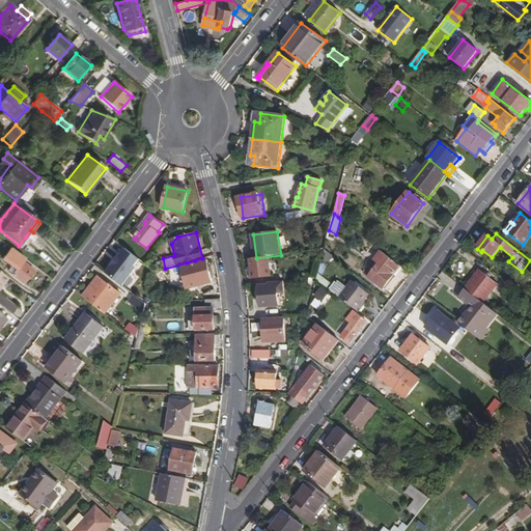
[(26,236),(19,246),(22,248),(29,239),(26,236)]
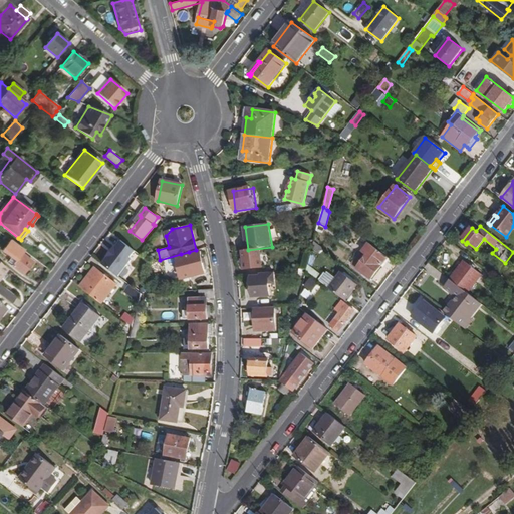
[(24,250),(10,240),(2,250),(11,257),(15,260),(12,264),(11,265),(23,274),(32,262),(21,253),(24,250)]
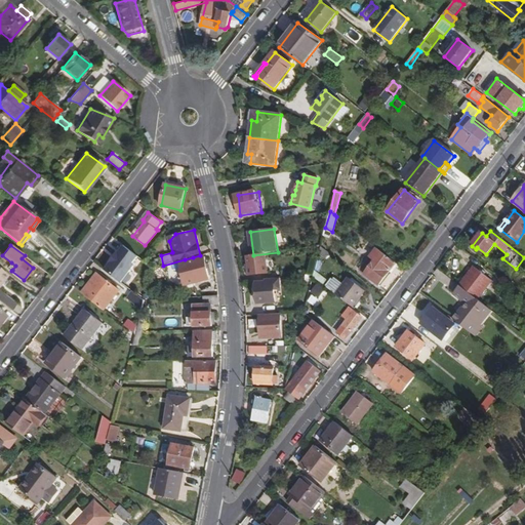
[(137,255),(123,246),(118,253),(117,252),(109,261),(111,263),(105,270),(120,282),(133,265),(131,264),(137,255)]
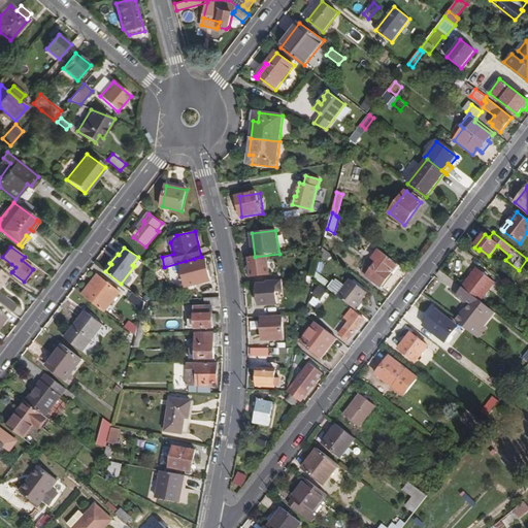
[(398,265),(380,250),(372,258),(377,262),(367,276),(382,287),(398,265)]
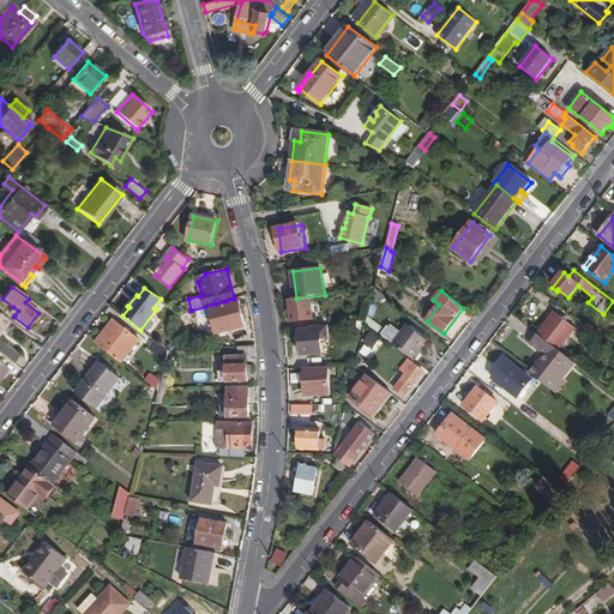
[(294,301),(294,307),(295,311),(295,321),(317,319),(314,299),(294,301)]
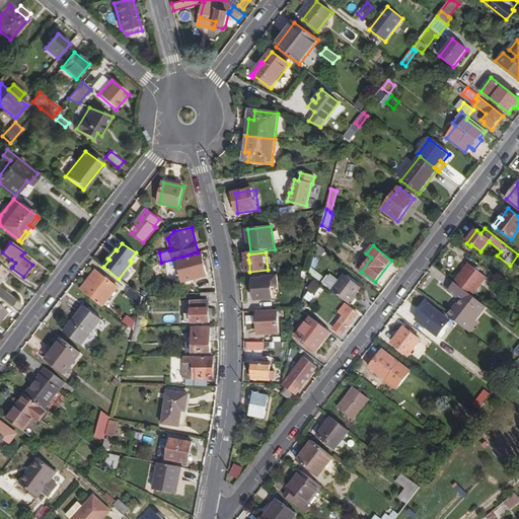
[(371,257),(366,253),(356,268),(361,272),(371,257)]
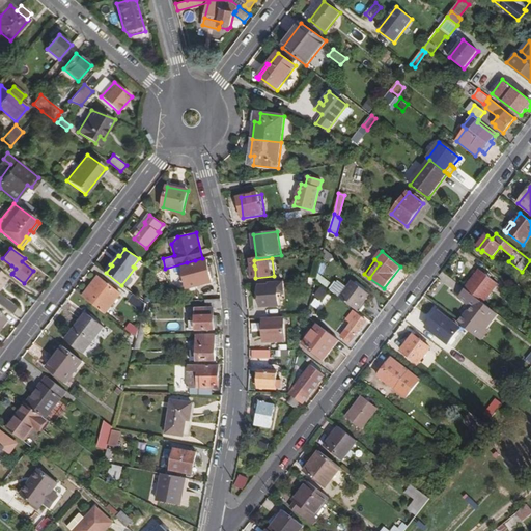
[(195,263),(195,260),(187,262),(188,266),(183,267),(185,273),(182,274),(183,279),(186,278),(189,288),(211,283),(205,260),(195,263)]
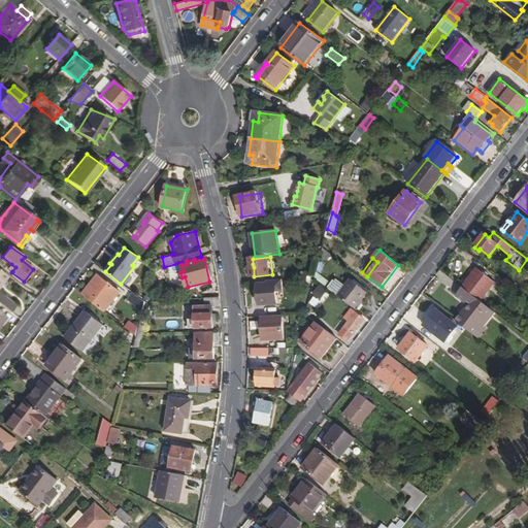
[(462,287),(462,288),(480,301),(494,282),(476,268),(462,287)]
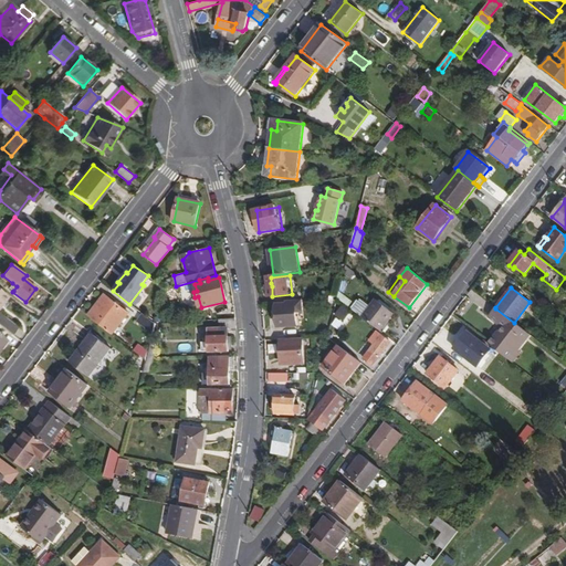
[(0,290),(0,324),(12,334),(18,326),(0,312),(0,306),(8,296),(0,290)]
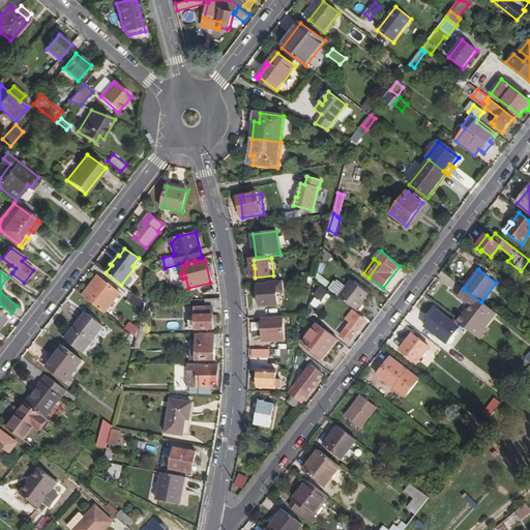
[(98,276),(83,296),(105,314),(120,294),(98,276)]
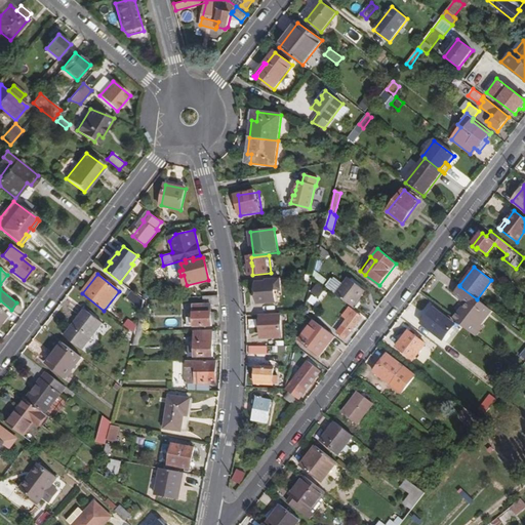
[(334,280),(327,287),(353,307),(359,299),(357,297),(363,290),(349,279),(342,286),(334,280)]
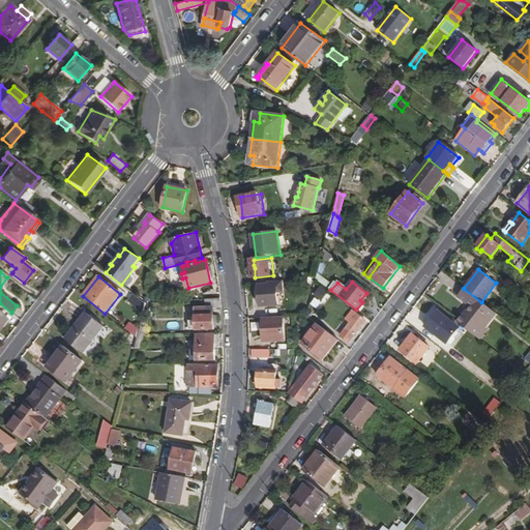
[(280,306),(278,283),(270,284),(270,286),(261,287),(261,307),(280,306)]
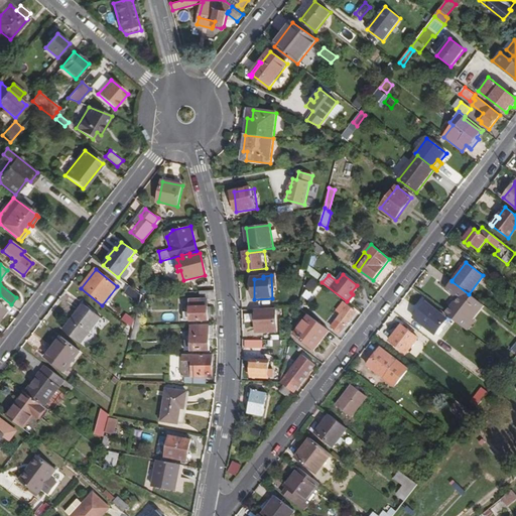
[(450,306),(445,313),(461,326),(466,318),(469,320),(481,303),(469,294),(452,281),(445,288),(460,298),(453,308),(450,306)]
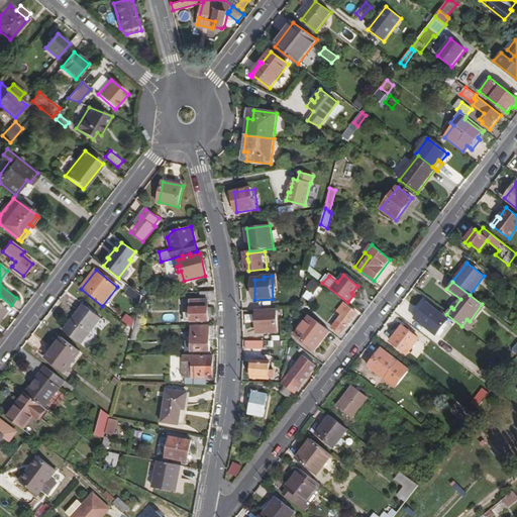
[(302,299),(305,286),(293,283),(289,296),(302,299)]
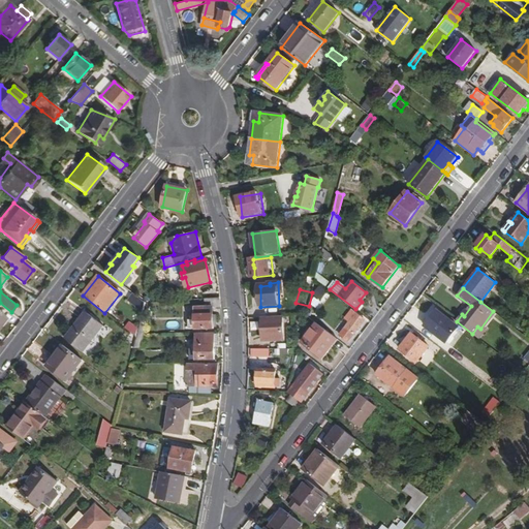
[(146,303),(133,293),(128,300),(143,312),(146,303)]
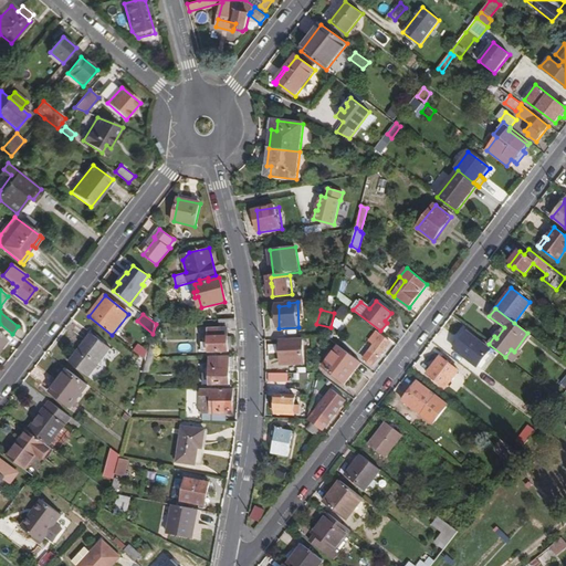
[(237,328),(236,318),(220,320),(220,329),(209,331),(209,344),(206,344),(206,354),(228,353),(228,342),(232,341),(232,336),(228,336),(227,328),(237,328)]
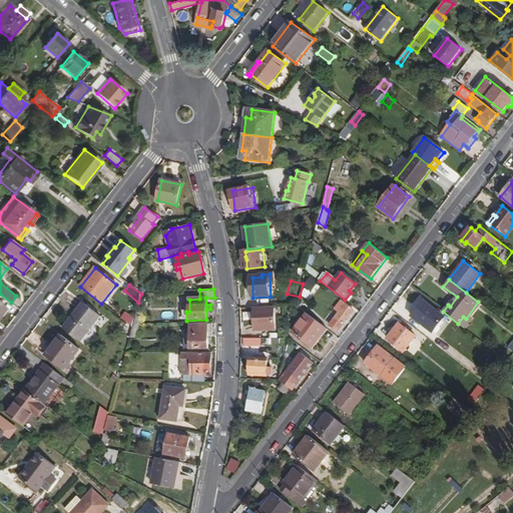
[(338,331),(354,311),(341,301),(335,309),(339,313),(330,325),(338,331)]
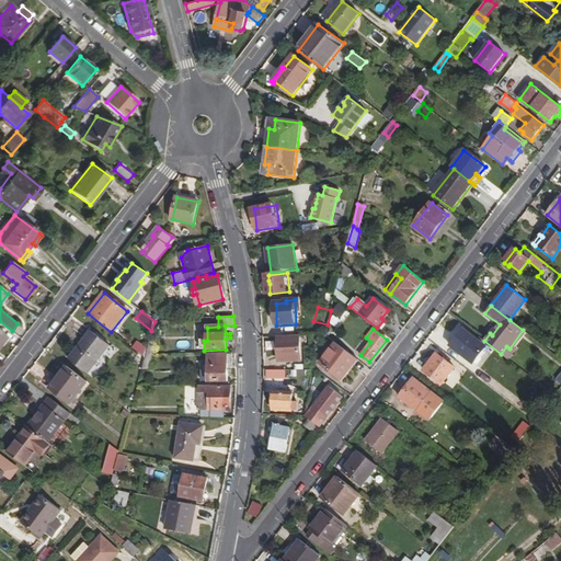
[(471,363),(484,346),(462,329),(449,345),(471,363)]
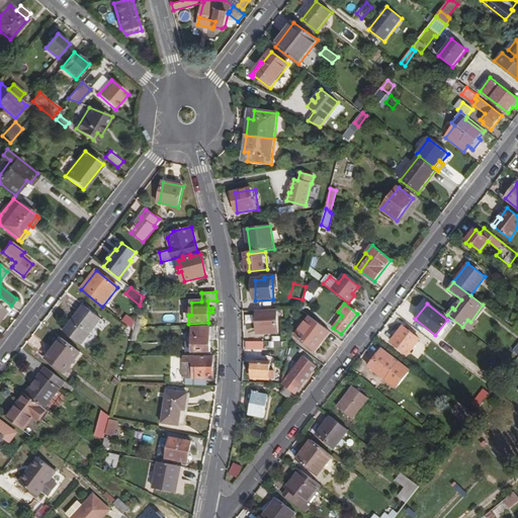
[(81,345),(101,320),(84,306),(64,332),(81,345)]
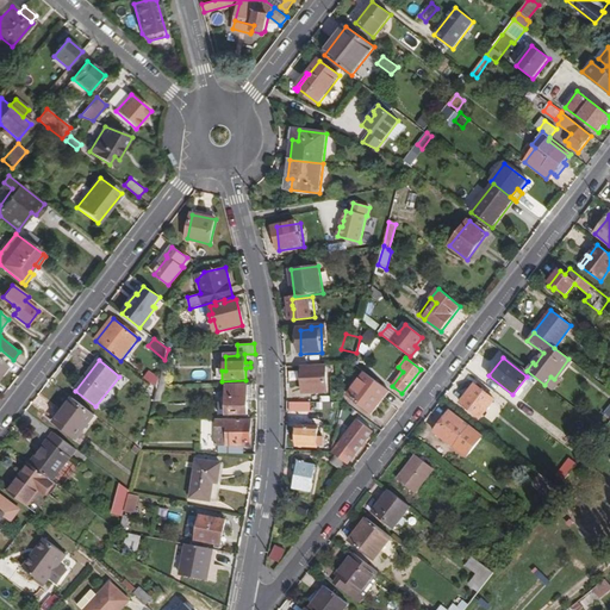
[(325,365),(302,366),(303,393),(327,393),(325,365)]
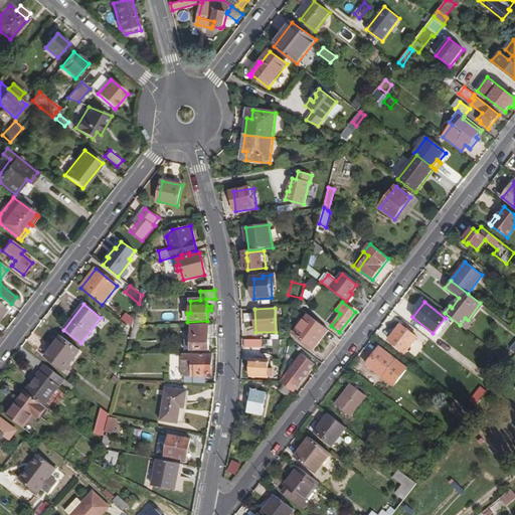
[(144,313),(137,311),(135,321),(133,328),(140,327),(144,313)]
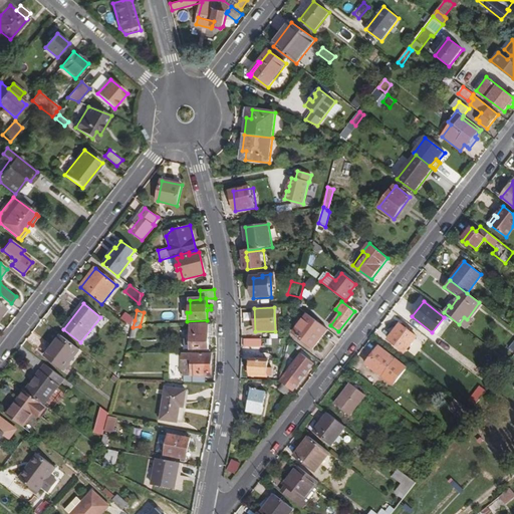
[(125,314),(121,319),(133,327),(135,320),(125,314)]
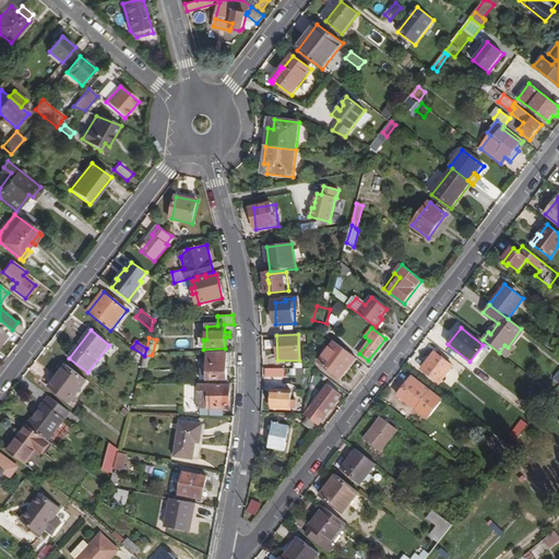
[(353,355),(334,342),(319,363),(342,381),(353,367),(347,363),(353,355)]
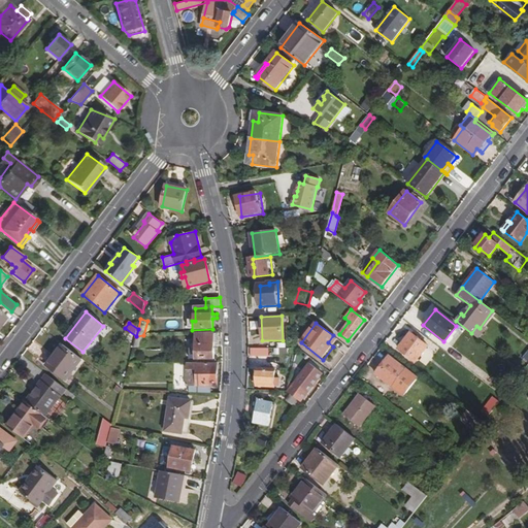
[(471,333),(476,337),(482,330),(480,328),(476,326),(471,333)]
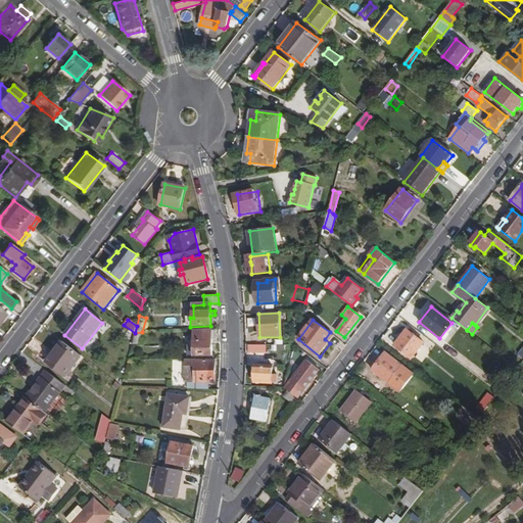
[(411,359),(425,340),(418,334),(415,336),(407,330),(394,345),(411,359)]
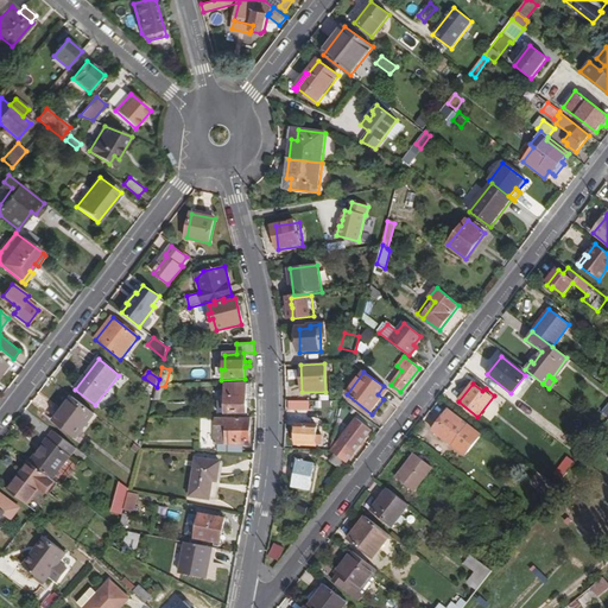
[(162,401),(165,386),(157,387),(153,401),(162,401)]
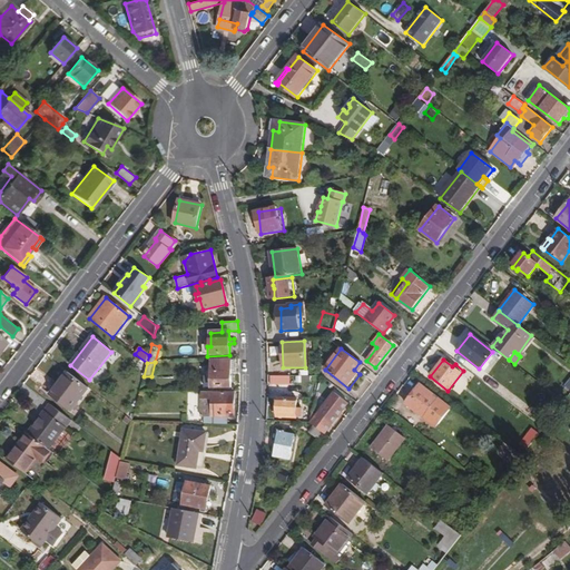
[(232,375),(239,375),(239,363),(213,362),(213,367),(208,367),(208,389),(232,390),(232,375)]
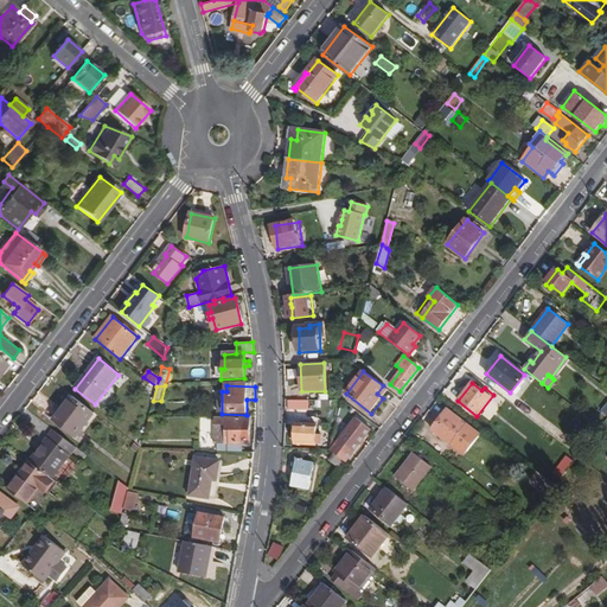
[(383,398),(389,390),(383,385),(377,394),(383,398)]
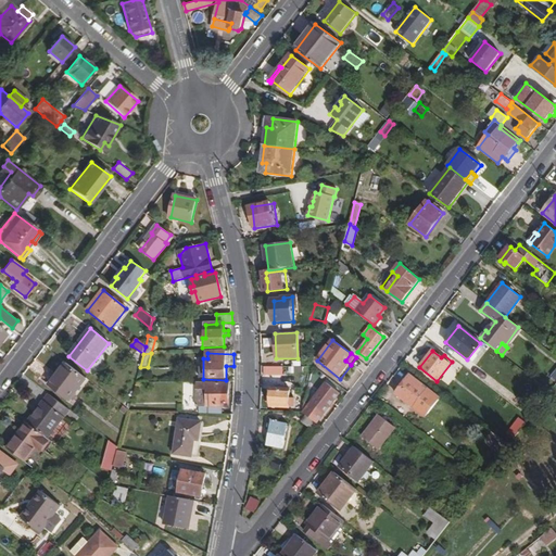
[(87,379),(66,363),(50,384),(70,401),(87,379)]
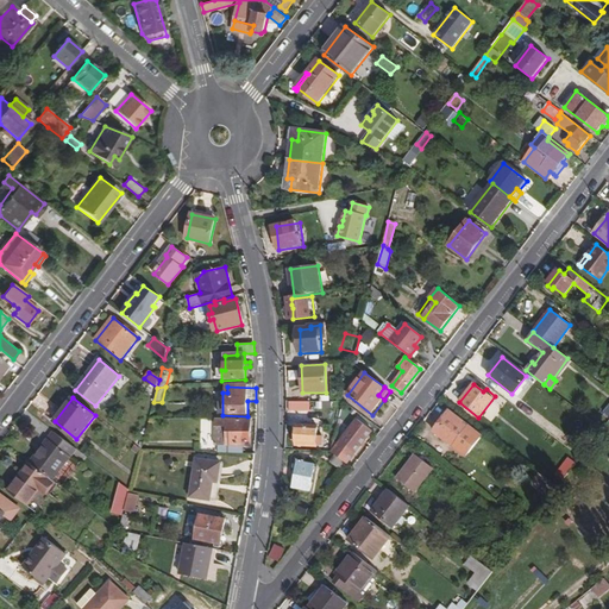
[(316,399),(316,409),(332,409),(332,399),(316,399)]
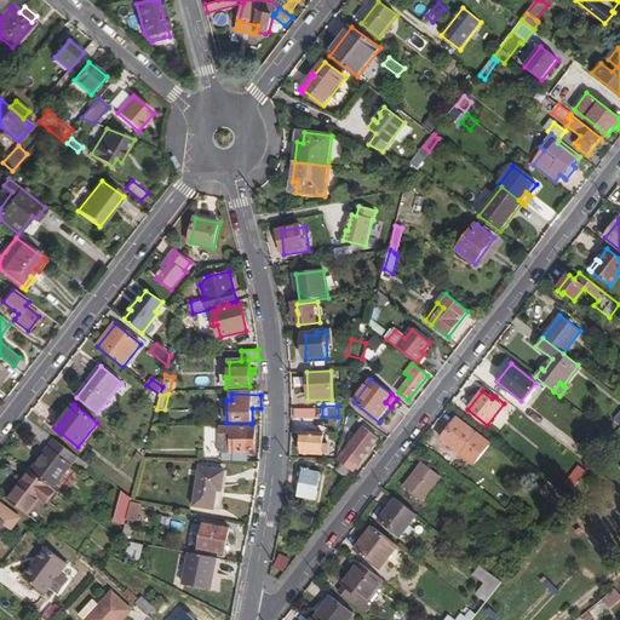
[(457,417),(448,429),(451,430),(443,440),(474,463),(489,443),(457,417)]
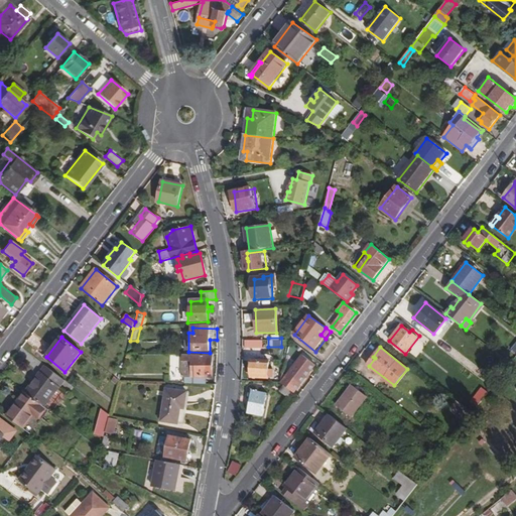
[(184,362),(184,377),(208,377),(212,378),(212,357),(195,357),(195,355),(170,355),(170,358),(181,358),(182,362),(184,362)]
